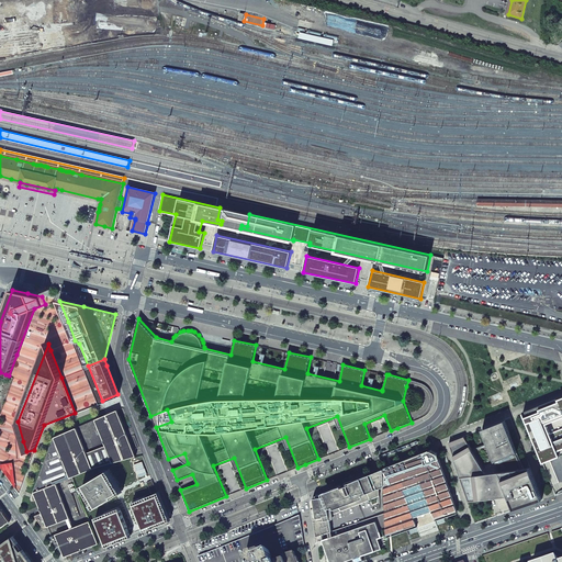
[(561,397),(523,414),(542,463),(558,458),(561,454),(561,397)]
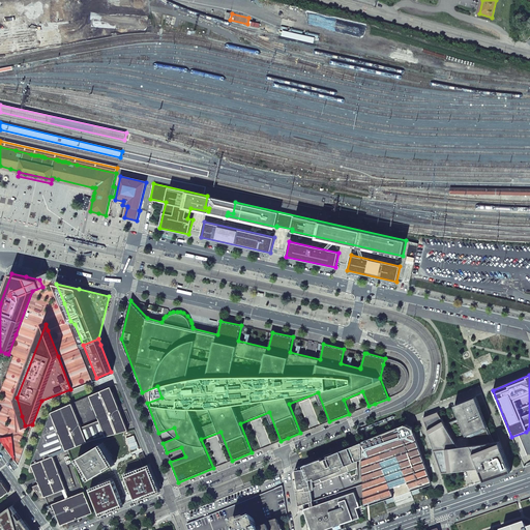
[(51,412),(32,464),(35,471),(40,484),(33,487),(41,499),(45,497),(66,489),(53,455),(66,450),(92,440),(128,431),(119,409),(113,392),(111,387),(90,395),(92,402),(100,420),(82,428),(71,404),(51,412)]
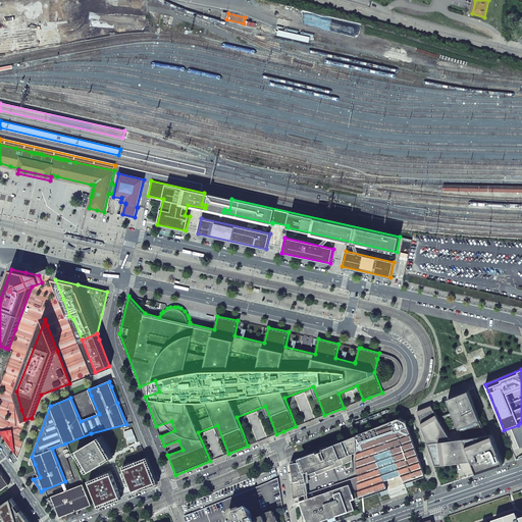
[(431,407),(418,412),(436,465),(473,460),(477,473),(504,463),(493,435),(486,436),(469,390),(449,399),(454,412),(439,418),(431,407)]
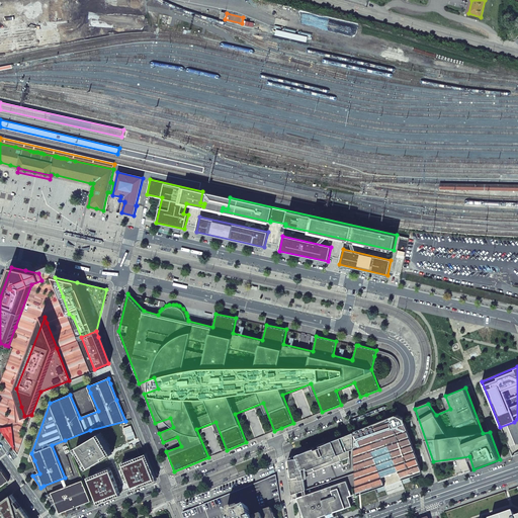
[(398,415),(354,432),(355,468),(356,472),(356,493),(360,492),(366,490),(376,486),(382,484),(380,477),(389,475),(396,471),(399,479),(422,470),(404,420),(403,417),(398,415)]
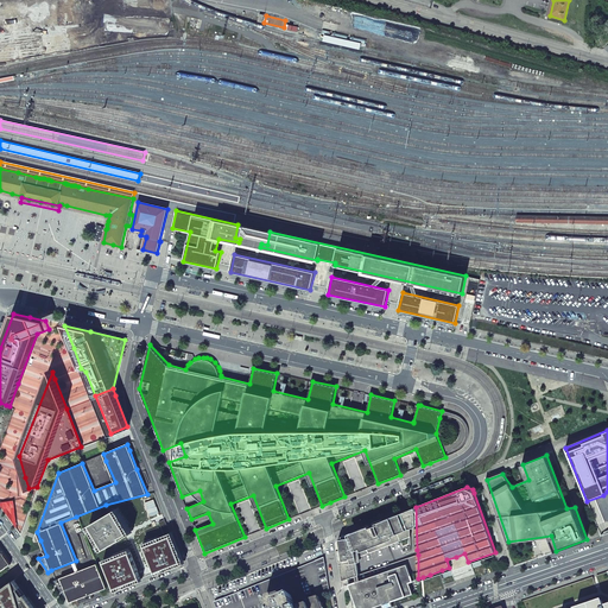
[(360,557),(410,537),(410,529),(416,526),(416,507),(407,511),(409,515),(405,518),(403,514),(397,517),(396,515),(380,521),(382,526),(378,529),(377,524),(369,527),(369,525),(343,536),(342,537),(340,538),(339,539),(337,542),(337,545),(337,549),(339,553),(340,564),(341,576),(342,581),(348,578),(359,575),(358,562),(356,558),(360,557)]
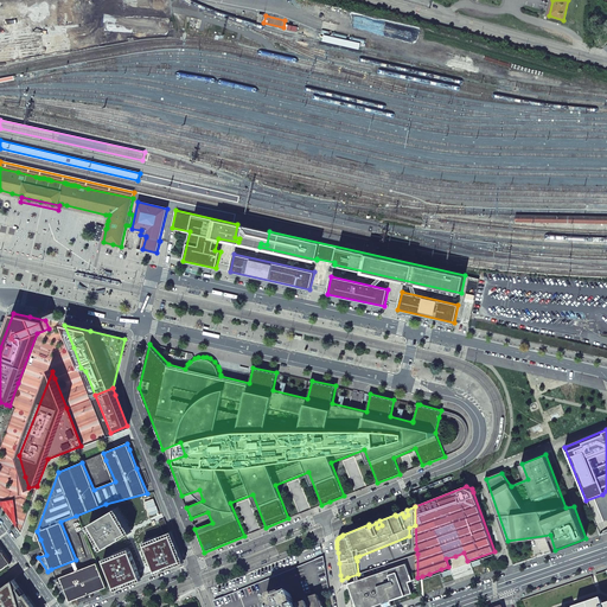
[(93,523),(107,547),(131,532),(116,509),(93,523)]
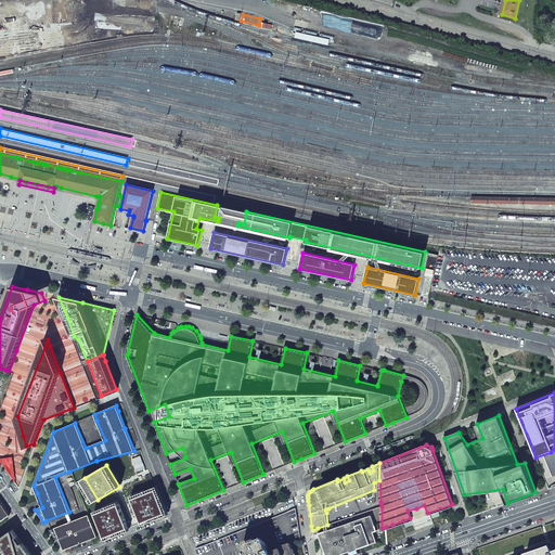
[(156,489),(132,499),(142,523),(166,513),(156,489)]
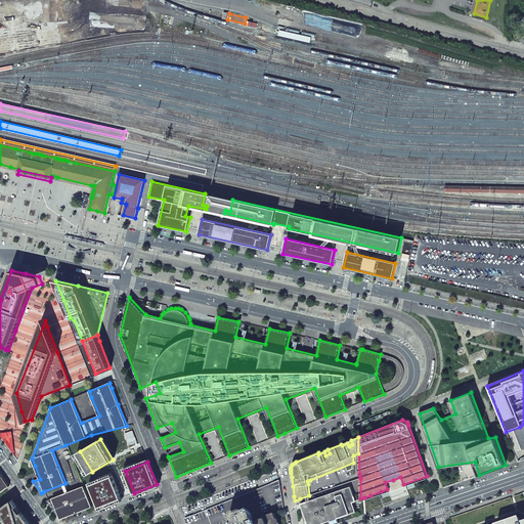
[(0,492),(9,486),(2,477),(0,473),(0,492)]
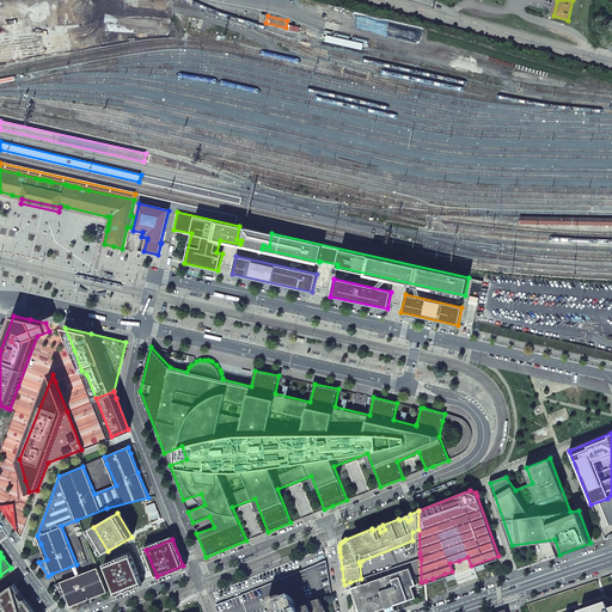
[(130,556),(105,565),(115,592),(141,582),(130,556)]
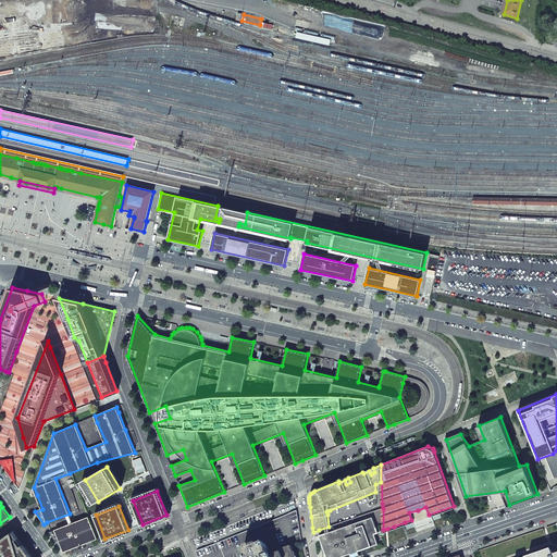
[(320,535),(362,520),(373,518),(378,532),(383,530),(383,508),(372,511),(329,527),(319,530),(320,535)]
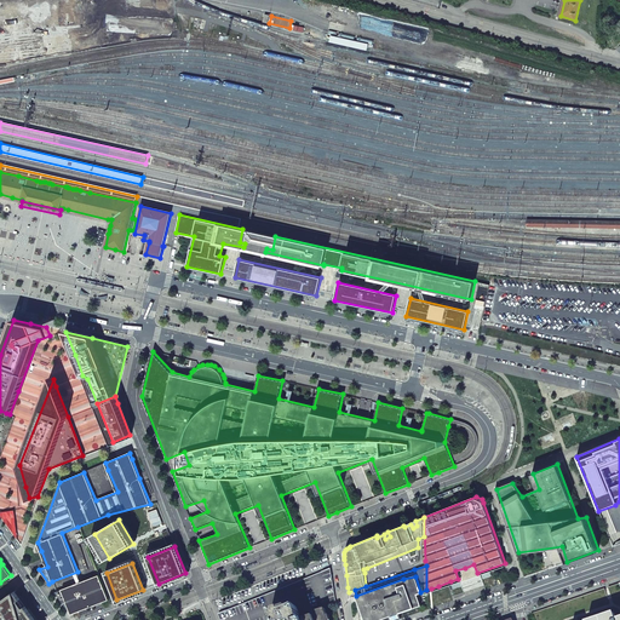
[(331,569),(218,614),(220,619),(273,619),(270,613),(281,609),(282,612),(297,607),(300,619),(305,619),(314,616),(313,614),(325,609),(337,606),(331,569)]
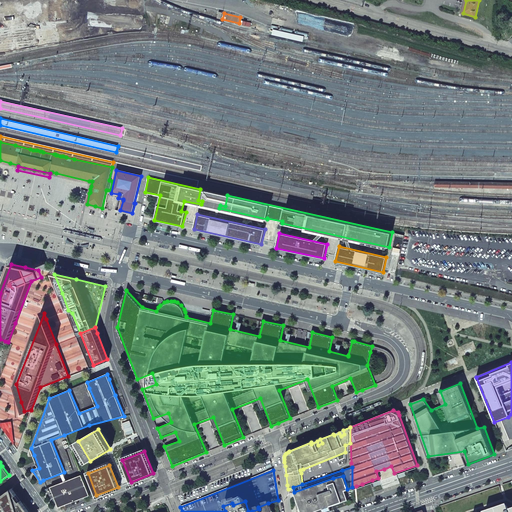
[(59,507),(90,495),(82,475),(46,489),(59,507)]
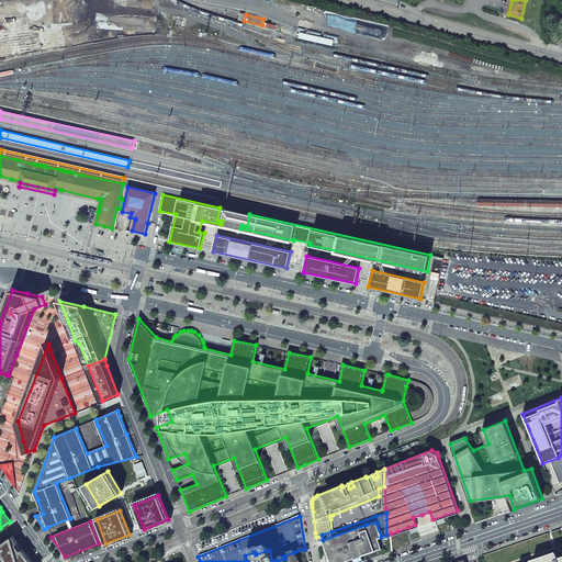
[(343,561),(355,558),(382,549),(378,538),(381,537),(377,523),(366,525),(323,540),(329,561),(343,561)]
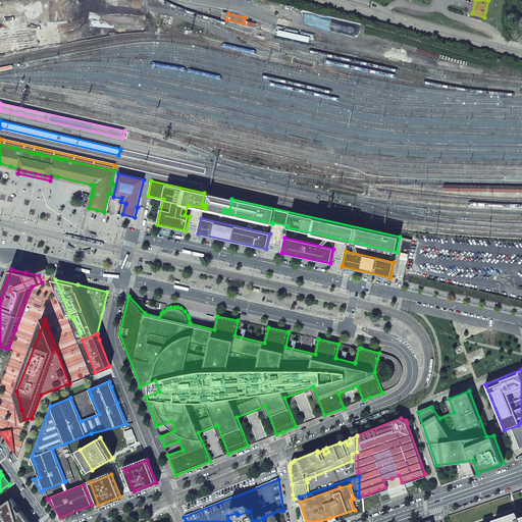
[(509,496),(449,516),(450,521),(499,521),(521,514),(521,492),(521,491),(512,494),(514,502),(512,504),(509,496)]
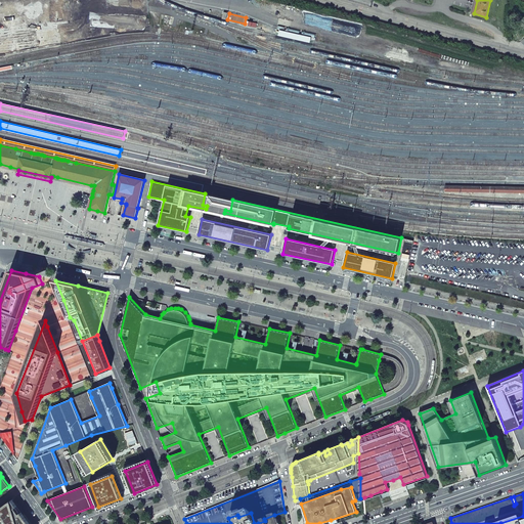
[(31,523),(13,499),(0,509),(0,523),(31,523)]
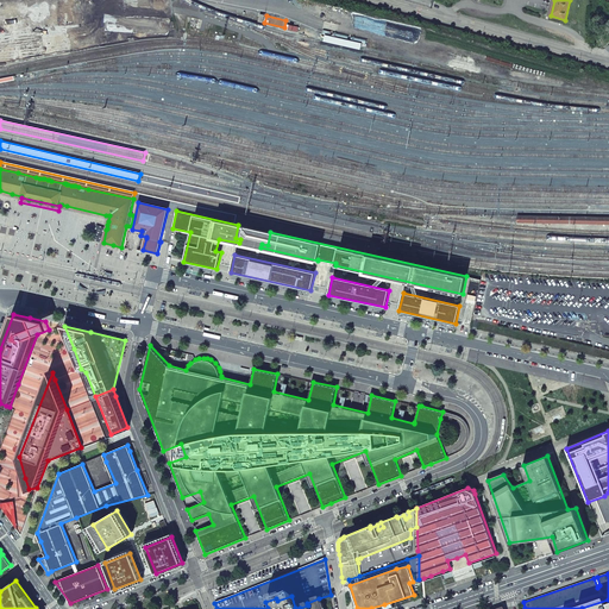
[(276,598),(265,602),(268,608),(295,608),(292,596),(277,601),(276,598)]
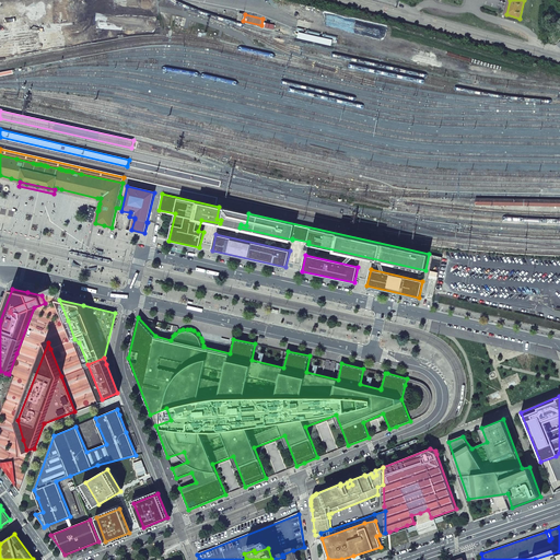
[(296,559),(293,550),(282,555),(283,557),(276,559),(296,559)]
